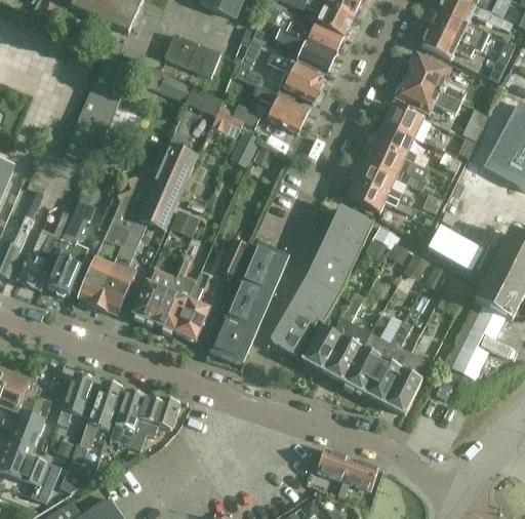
[(72,0),(70,5),(128,32),(142,0),(72,0)]
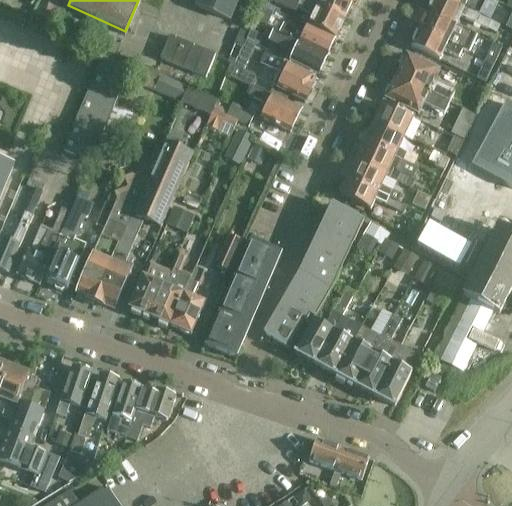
[(195,0),(195,1),(230,16),(236,0),(195,0)]
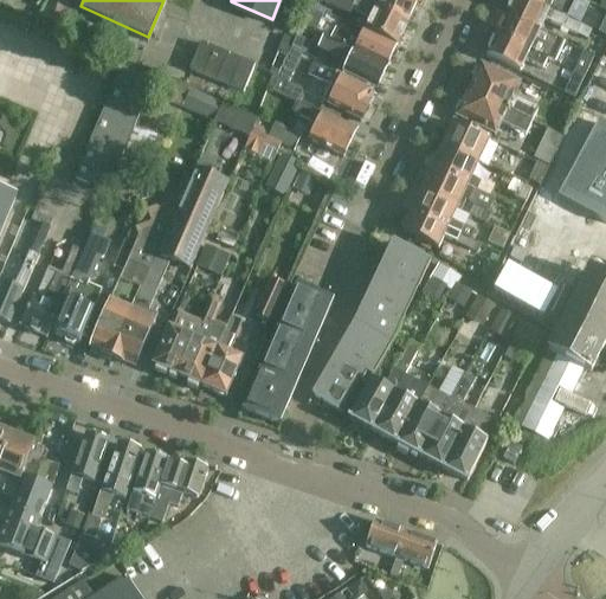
[(309,0),(300,19),(315,26),(324,6),(311,0),(309,0)]
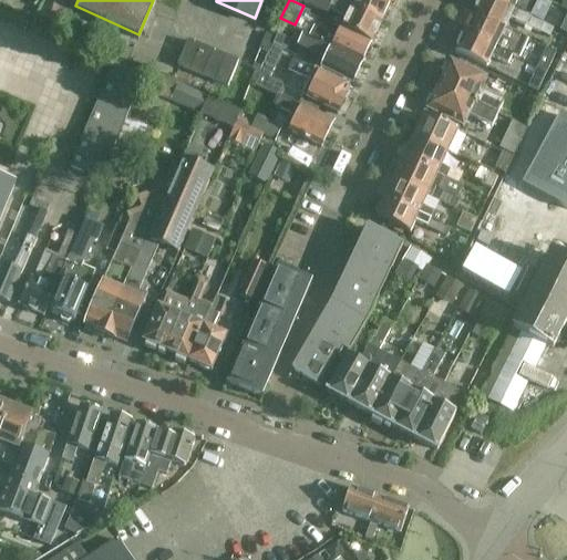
[(344,13),(340,22),(372,38),(380,20),(340,0),(308,0),(327,9),(328,6),(336,9),(344,13)]
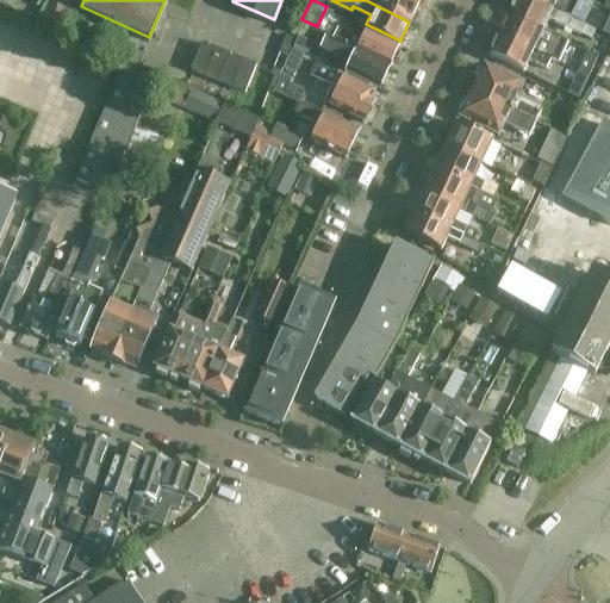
[(366,0),(409,22),(410,22),(410,20),(419,0),(366,0)]
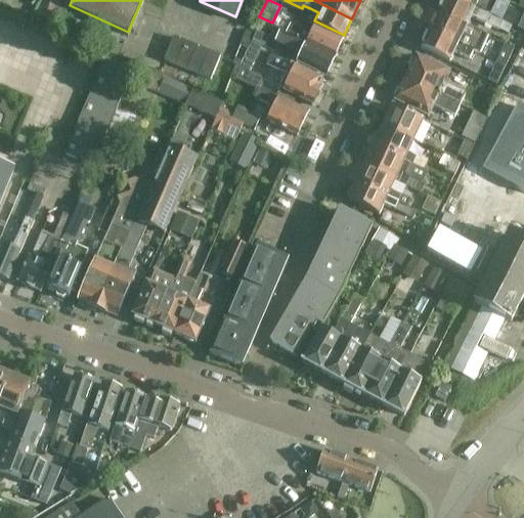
[(504,17),(465,0),(439,0),(436,8),(467,24),(467,23),(470,18),(472,13),(508,31),(512,22),(508,20),(504,17)]
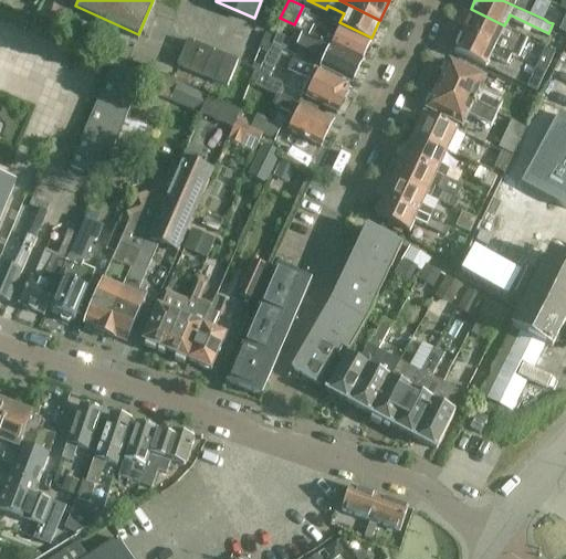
[(502,0),(544,19),(549,7),(537,0),(502,0)]
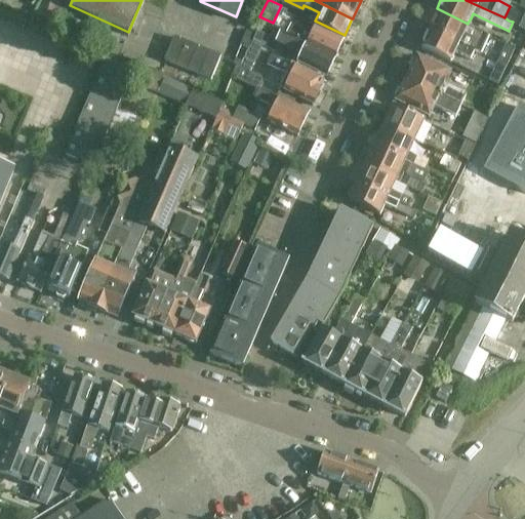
[(429,27),(474,48),(474,47),(480,50),(488,33),(468,23),(468,24),(437,8),(429,27)]
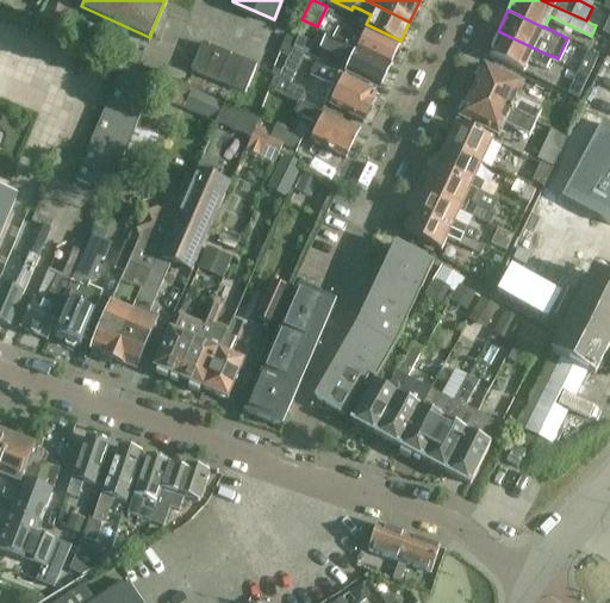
[(390,62),(400,41),(366,24),(360,36),(337,24),(335,30),(332,35),(332,36),(390,63),(390,62)]
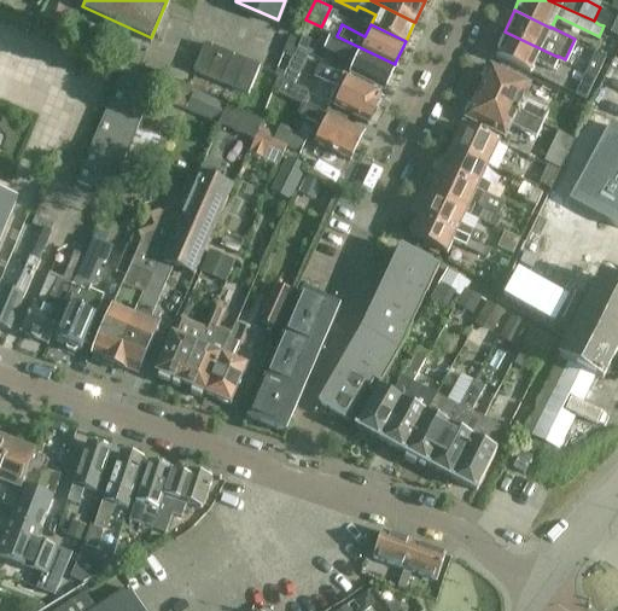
[(495,52),(531,69),(536,58),(553,65),(558,57),(505,31),(495,52)]
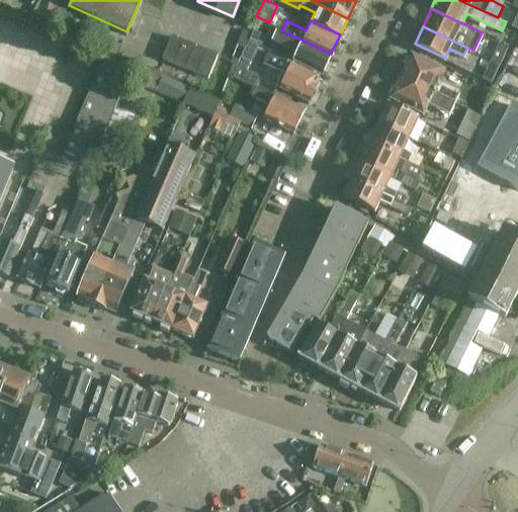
[(253,27),(249,35),(256,39),(260,31),(253,27)]
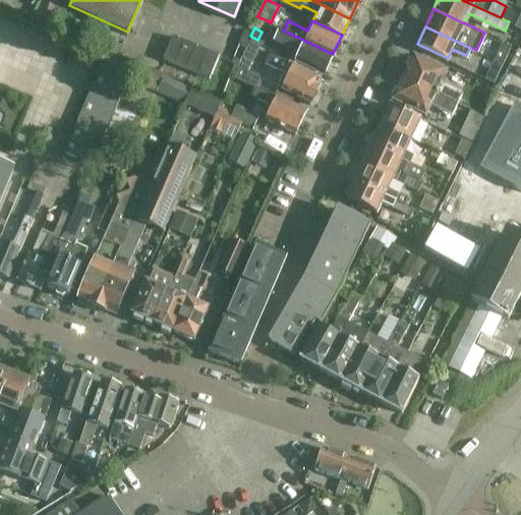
[(273,38),(279,41),(289,45),(298,50),(294,59),(308,66),(324,73),(333,54),(284,31),(277,27),(273,38)]
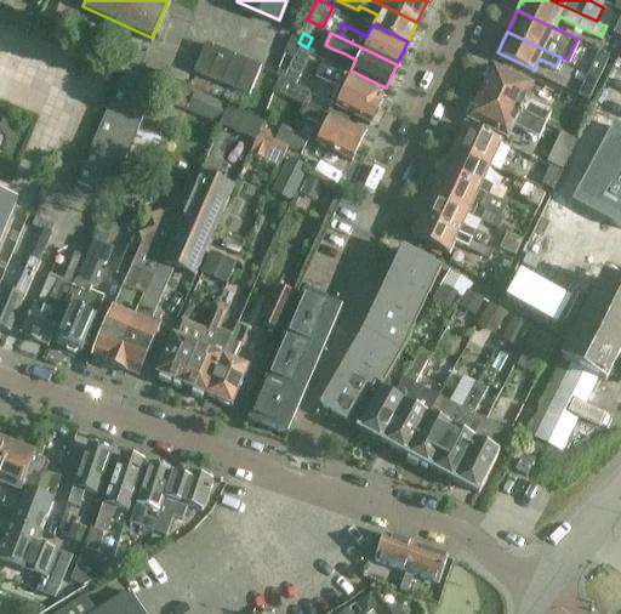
[(206,39),(204,45),(194,67),(250,90),(261,62),(206,39)]
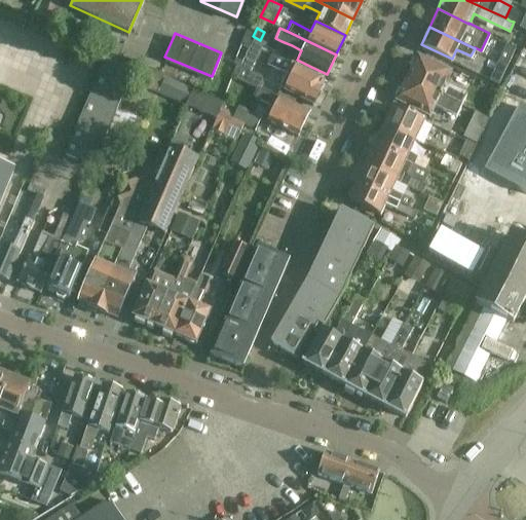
[(506,64),(515,45),(505,40),(497,59),(506,64)]
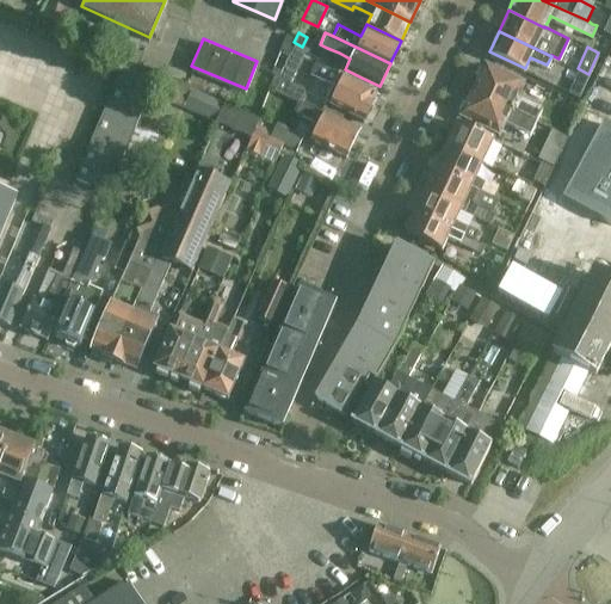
[(377,87),(344,71),(344,72),(315,59),(309,69),(321,75),(333,82),(325,99),(364,119),(369,110),(374,99),(371,99),(377,87)]
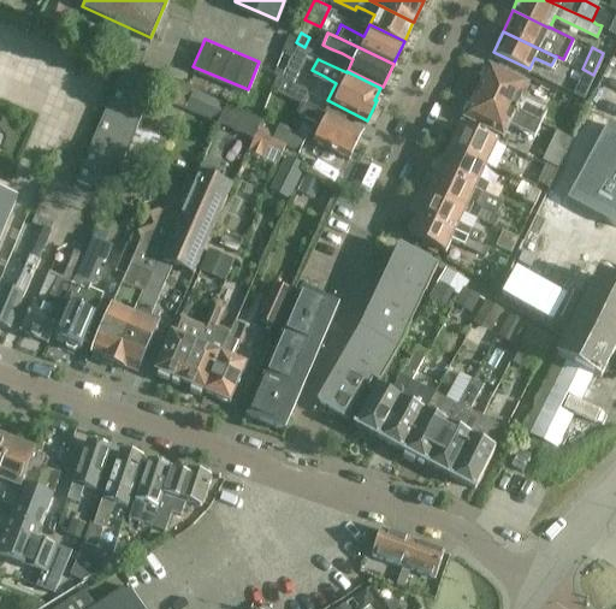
[(529,81),(489,61),(487,64),(481,65),(478,72),(480,77),(475,89),(540,120),(546,105),(522,94),(529,81)]
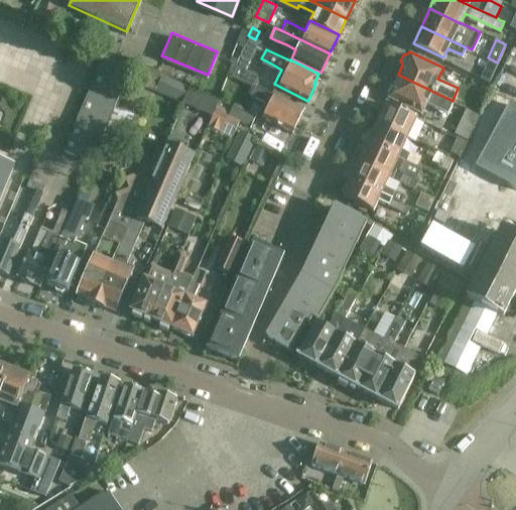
[(254,84),(255,84),(260,74),(246,67),(249,58),(241,54),(232,74),(254,85),(254,84)]
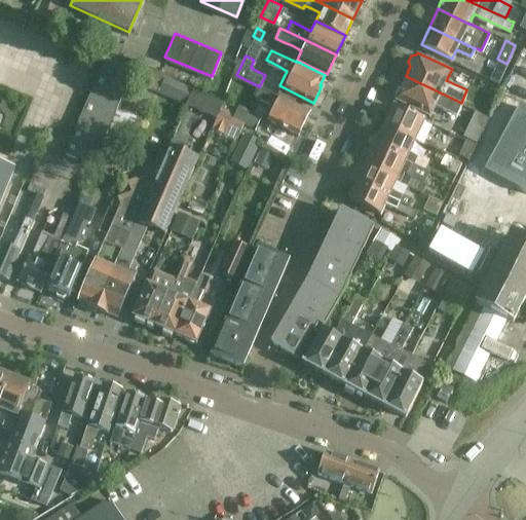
[(133,68),(104,57),(81,110),(72,132),(64,151),(92,162),(133,68)]
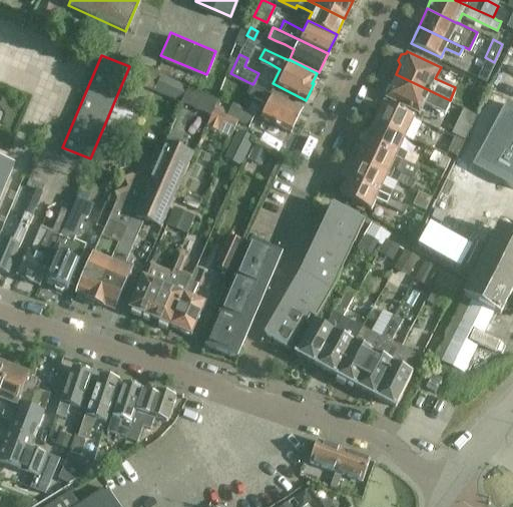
[(494,62),(485,57),(477,74),(486,79),(494,62)]
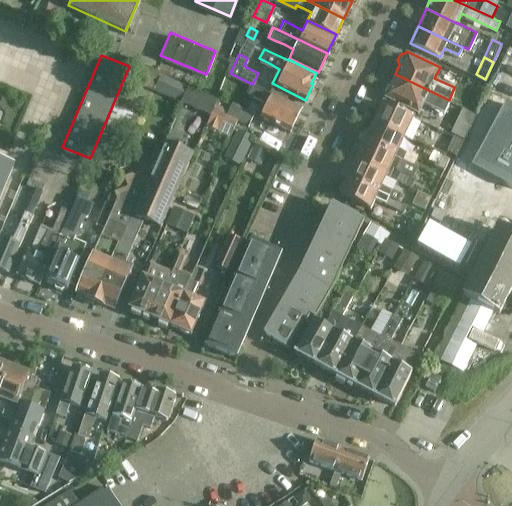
[(160,71),(154,69),(132,59),(129,66),(125,76),(153,88),(153,86),(160,71)]
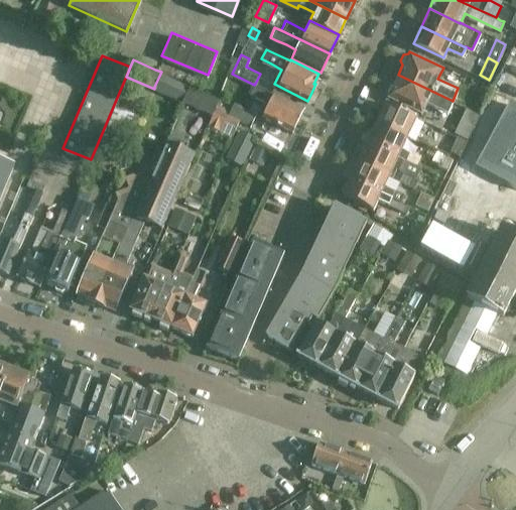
[(154,87),(182,100),(189,85),(161,72),(154,87)]
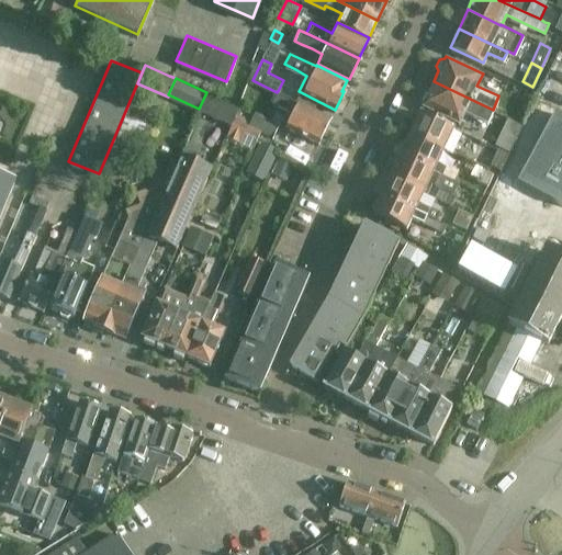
[(493,110),(434,81),(429,89),(425,90),(422,98),(424,102),(423,104),(460,122),(465,111),(487,121),(493,110)]
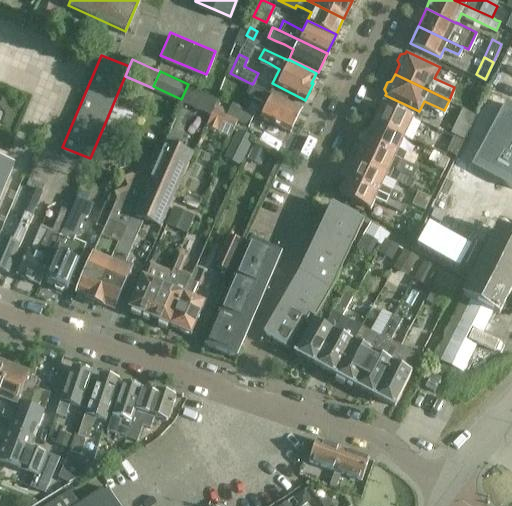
[(301,107),(253,83),(252,83),(252,84),(247,93),(266,102),(260,115),(290,129),(301,107)]
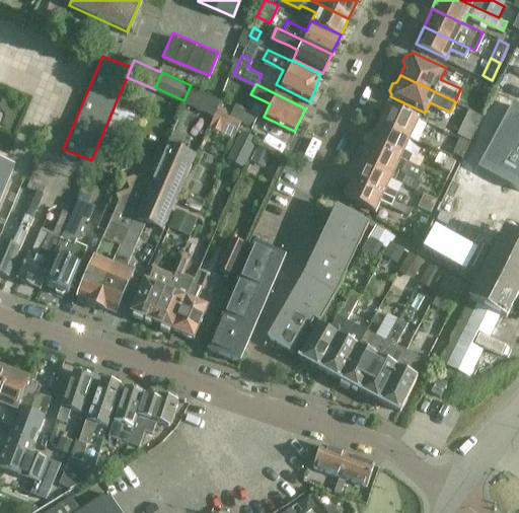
[(257,112),(235,100),(232,107),(229,114),(240,119),(240,120),(251,125),(257,112)]
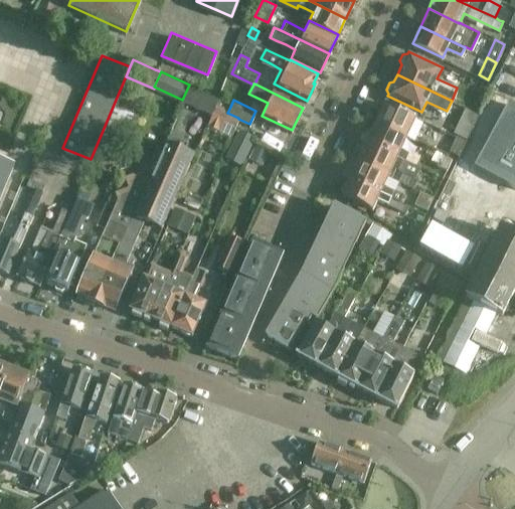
[(376,120),(407,135),(416,115),(385,101),(376,120)]
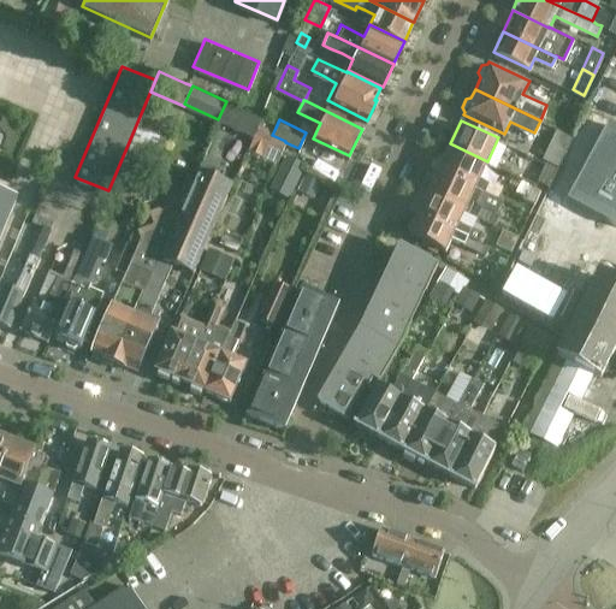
[(615,124),(608,120),(567,196),(615,222),(615,124)]
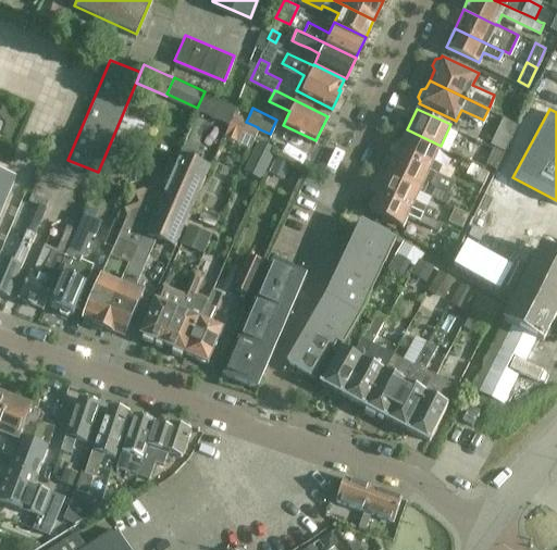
[(237,139),(243,127),(256,133),(258,128),(258,127),(246,122),(232,115),(224,134),(237,139)]
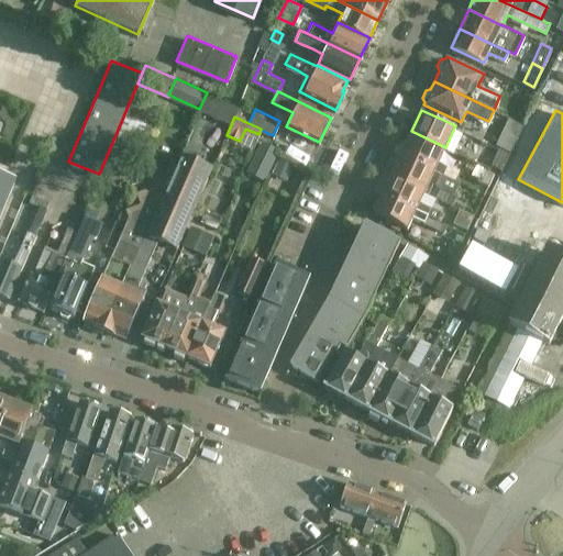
[(439,159),(445,147),(411,131),(401,152),(400,153),(434,169),(442,173),(460,180),(465,184),(470,174),(454,167),(439,159)]
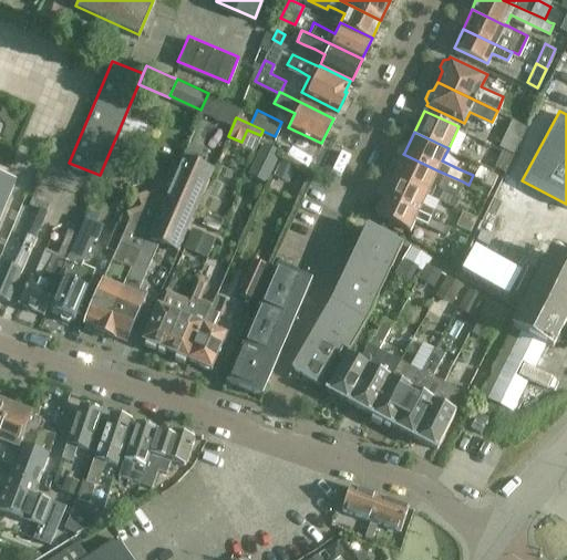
[(505,132),(498,144),(513,151),(518,138),(505,132)]
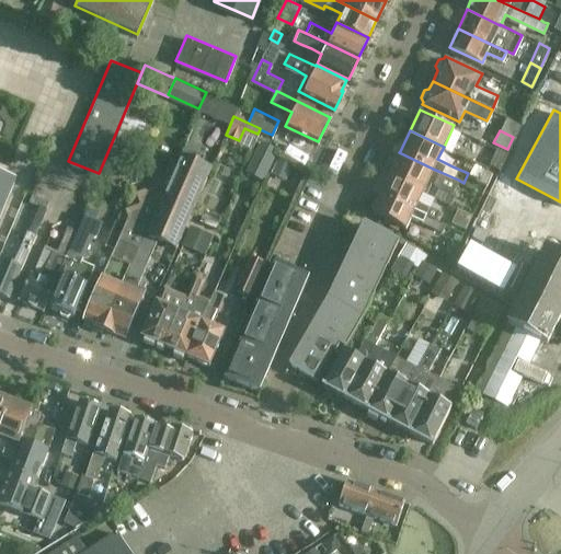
[(260,139),(255,148),(273,157),(277,148),(260,139)]
